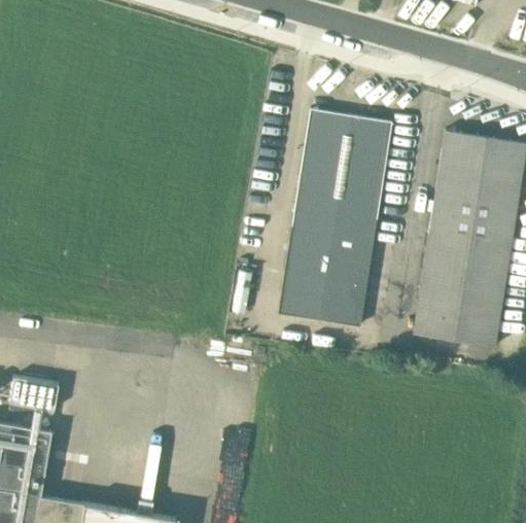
[(392,124),(311,110),(279,314),(360,326),(392,124)]
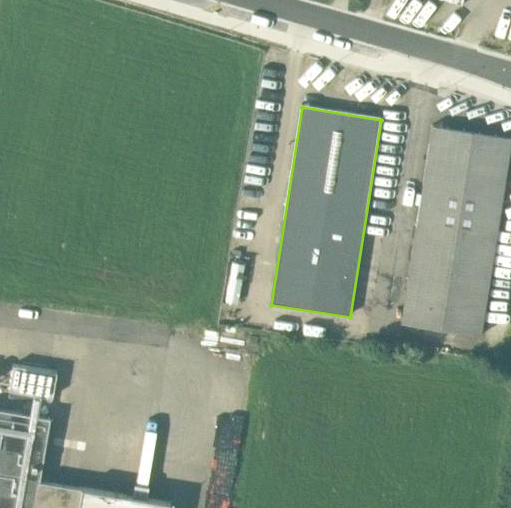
[(510,141),(432,129),(421,199),(418,198),(416,206),(420,207),(401,326),(480,338),(510,147),(510,141)]
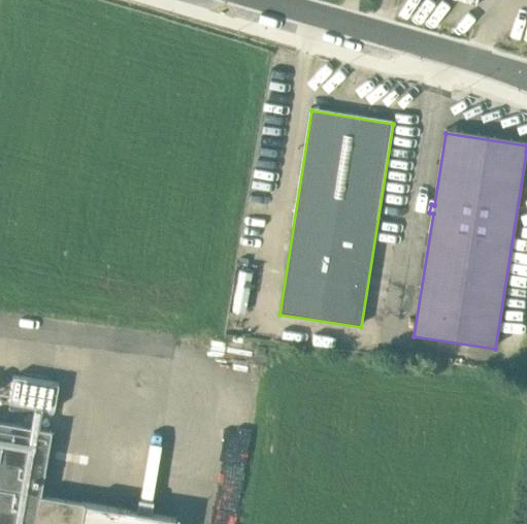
[(59,388),(14,381),(10,406),(55,414),(59,388)]
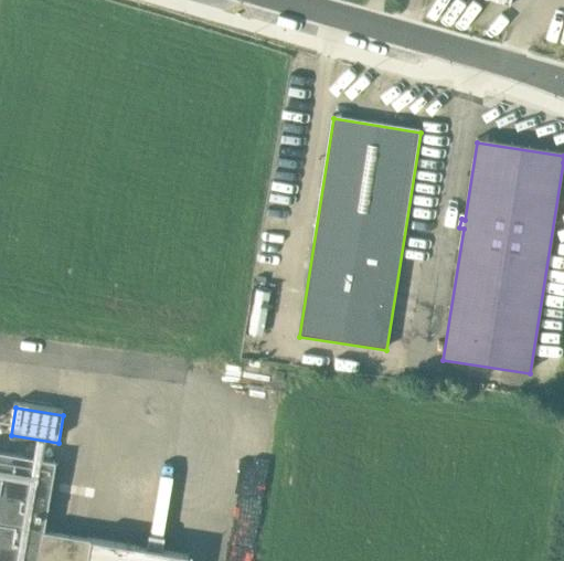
[(87,560),(91,542),(44,535),(56,465),(0,455),(0,560),(87,560)]
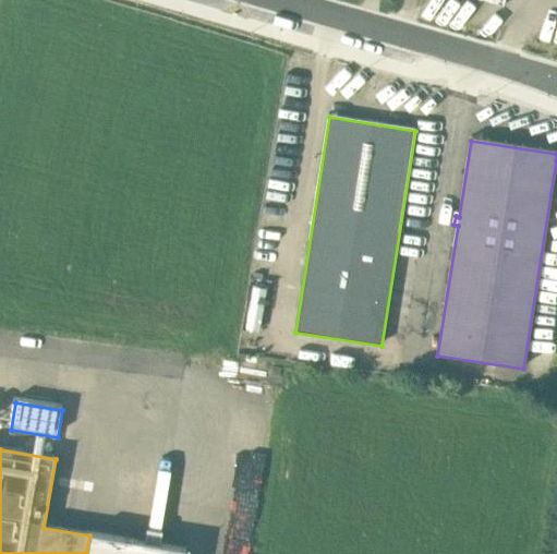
[(145,545),(89,536),(86,553),(186,553),(160,549),(162,536),(147,532),(145,545)]
